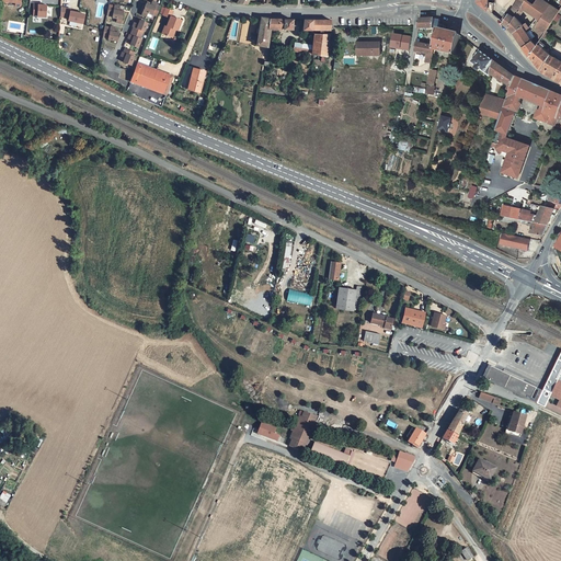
[(478,0),(478,1),(479,2),(488,10),(492,13),(494,2),(489,2),(489,0),(478,0)]
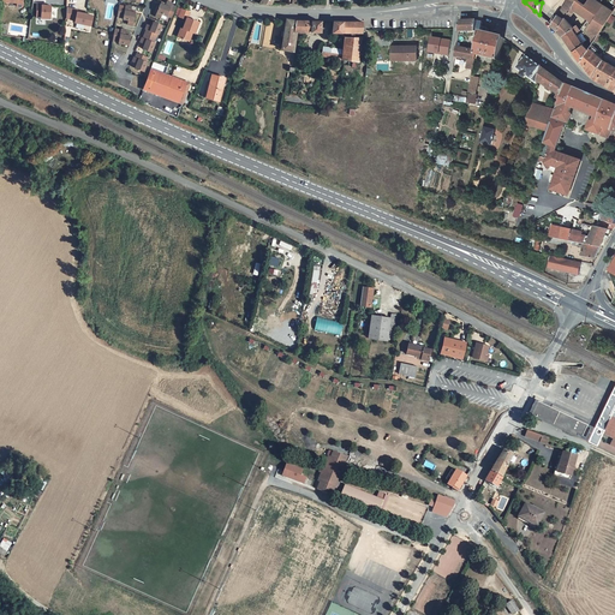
[(601,3),(596,0),(587,0),(585,5),(595,12),(601,3)]
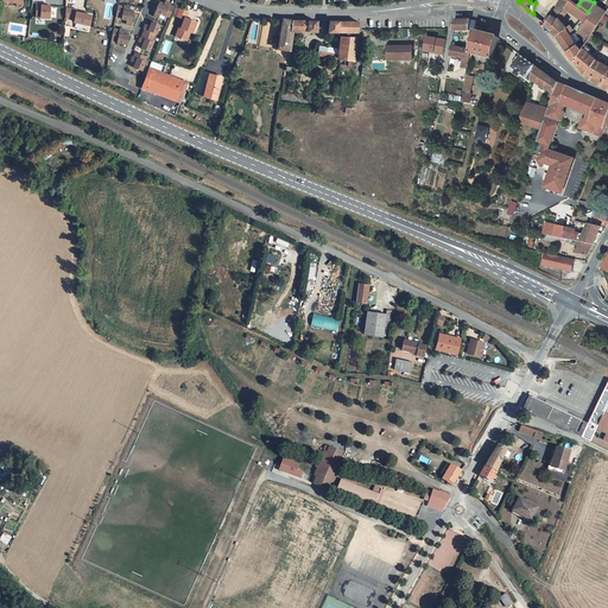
[(170,5),(170,4),(165,1),(164,5),(159,4),(153,16),(159,18),(160,13),(170,17),(173,6),(170,5)]
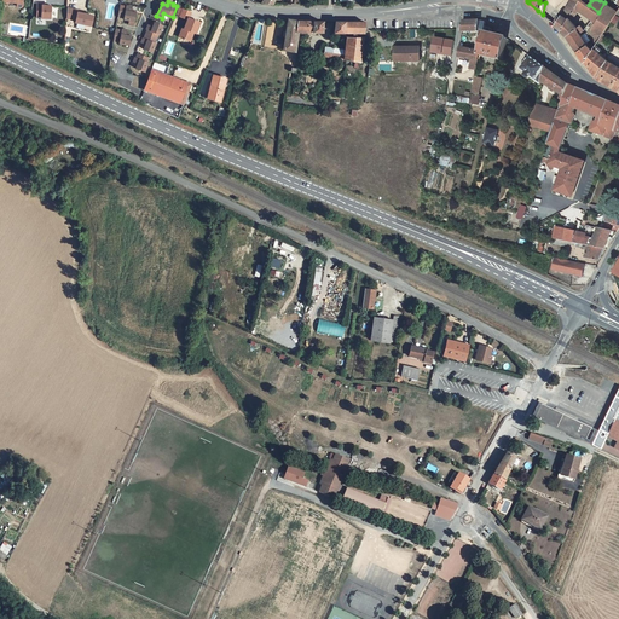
[(40,3),(36,3),(35,18),(46,18),(46,21),(53,21),(53,5),(40,5),(40,3)]
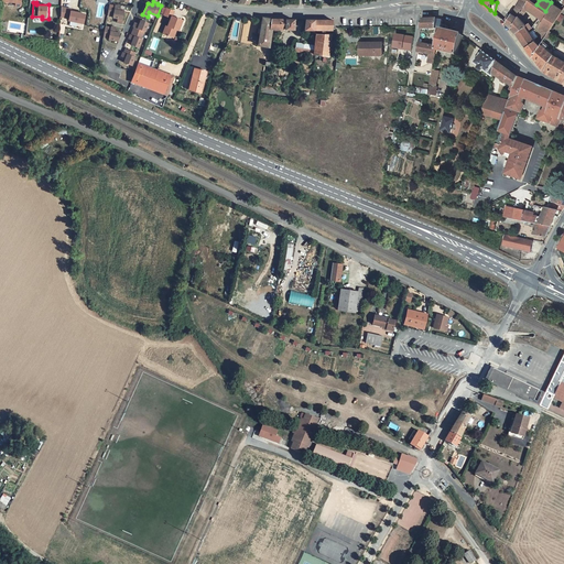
[(537,4),(532,2),(528,9),(541,18),(545,11),(537,4)]
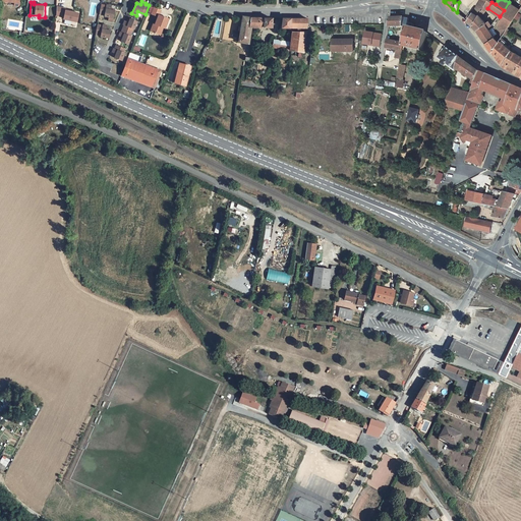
[(504,10),(500,16),(502,18),(512,4),(509,2),(504,10)]
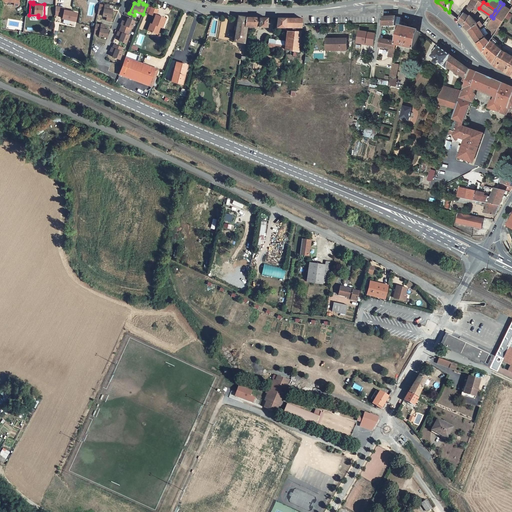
[(104,5),(99,4),(98,14),(103,14),(102,16),(107,16),(106,20),(111,21),(113,10),(109,9),(109,6),(105,5),(104,5)]
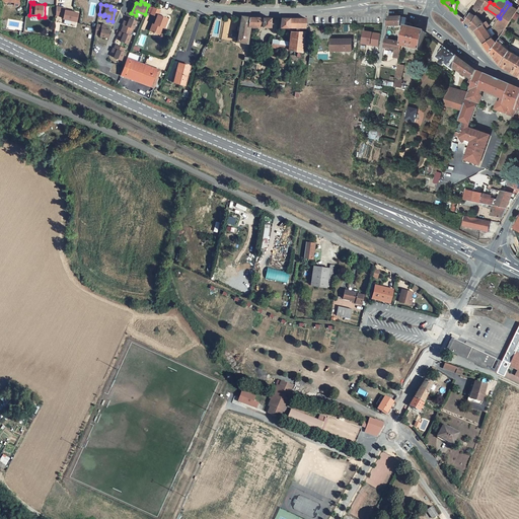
[(467,13),(463,19),(465,21),(470,25),(475,18),(477,14),(480,10),(482,7),(476,4),(471,12),(469,14),(467,13)]
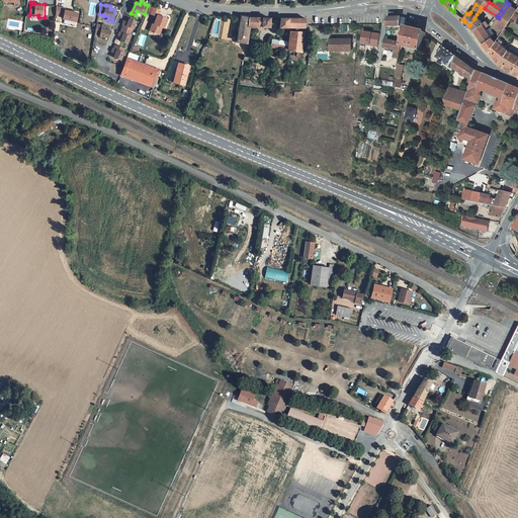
[(499,18),(496,23),(497,24),(504,29),(517,9),(509,4),(499,18)]
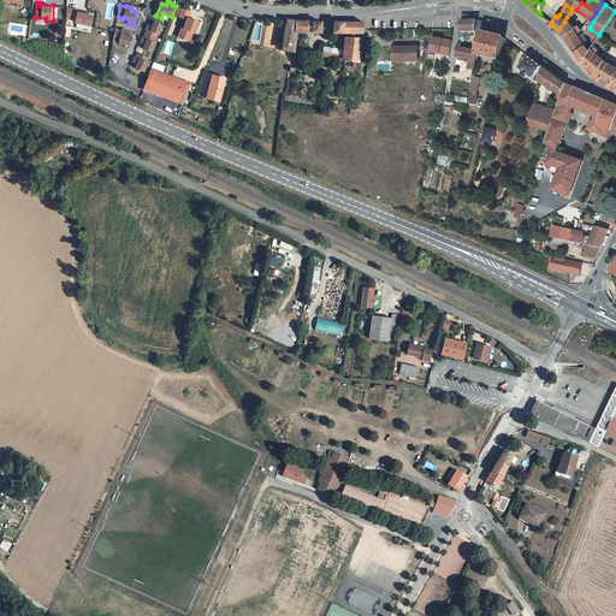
[(188,17),(190,12),(183,9),(179,17),(187,19),(184,28),(182,28),(178,37),(189,41),(193,33),(195,33),(200,22),(188,17)]
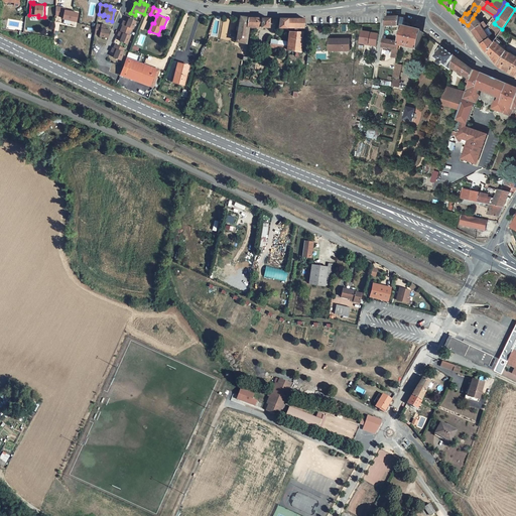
[(249,17),(240,16),(239,26),(238,30),(236,41),(245,42),(245,39),(246,33),(246,31),(247,29),(247,26),(249,17)]
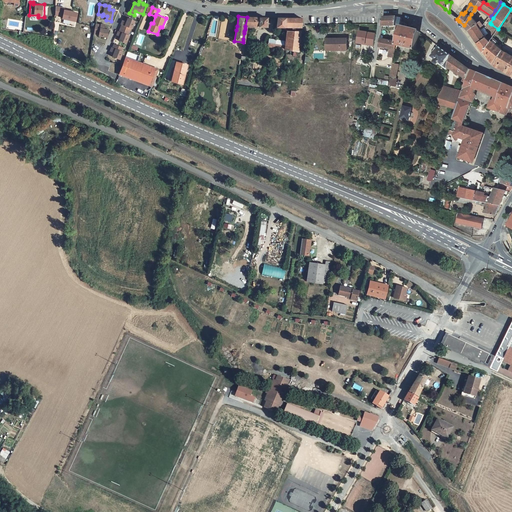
[(259,18),(247,17),(245,26),(245,29),(247,29),(247,28),(247,26),(258,26),(258,28),(260,28),(260,26),(267,27),(267,18),(259,18)]
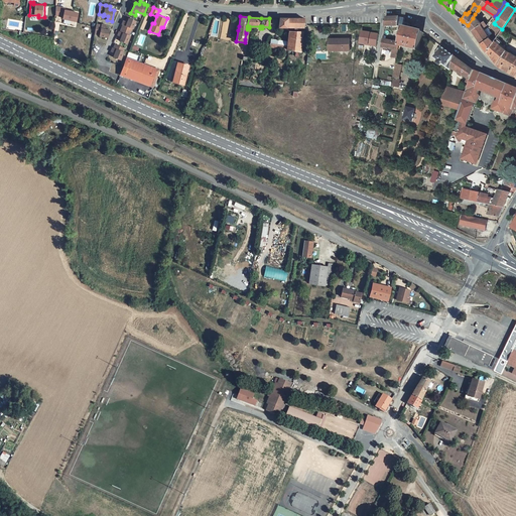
[(385,24),(385,26),(399,26),(400,18),(400,17),(386,17),(385,24)]
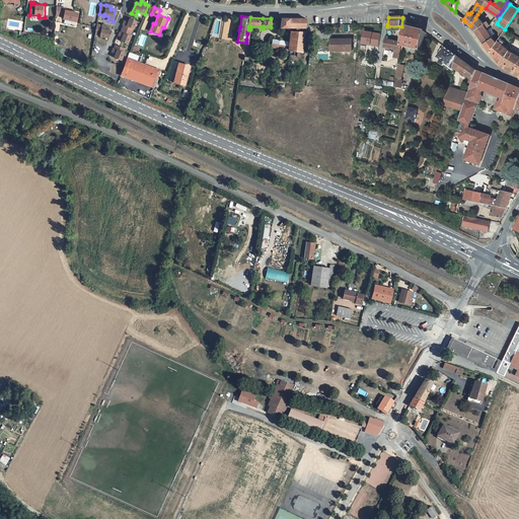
[(134,29),(137,21),(130,18),(129,22),(125,20),(123,24),(124,25),(121,31),(120,31),(119,35),(123,38),(121,42),(128,44),(131,35),(130,35),(133,28),(134,29)]
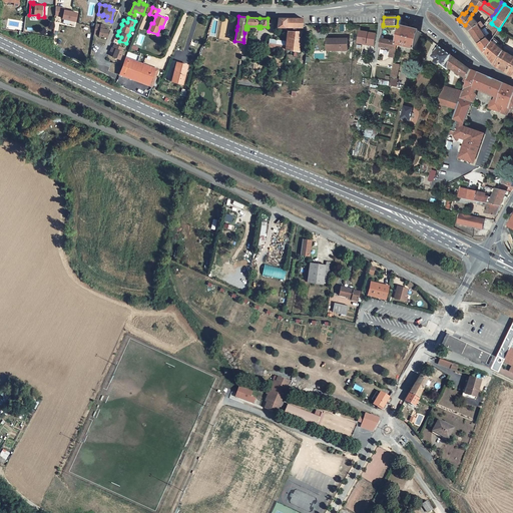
[(282,18),(279,18),(277,27),(289,27),(295,27),(302,27),(302,25),(303,18),(291,18),(282,18)]
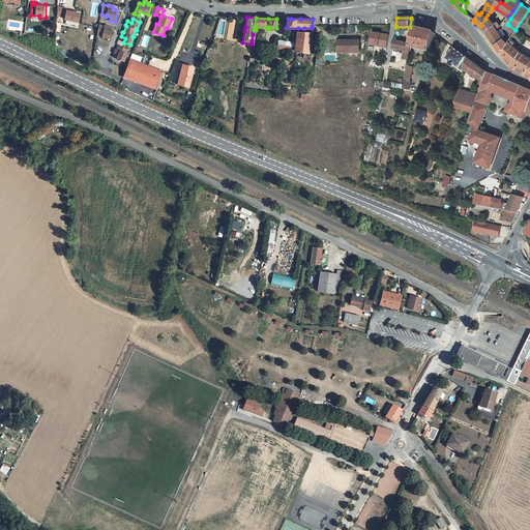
[(486,19),(480,26),(486,30),(495,23),(491,19),(488,20),(486,19)]
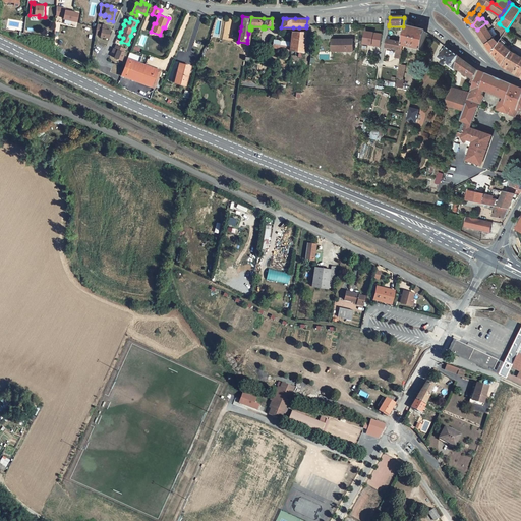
[(486,22),(477,30),(477,31),(486,43),(487,46),(494,41),(493,40),(495,38),(488,29),(493,25),(488,21),(486,22)]
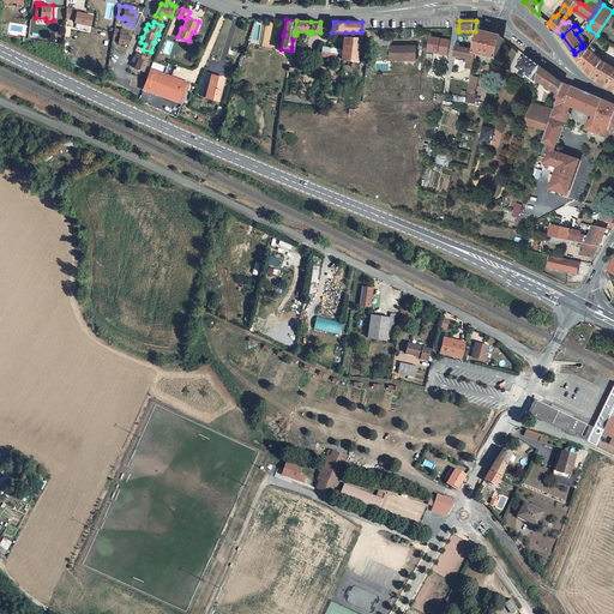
[(80,29),(72,29),(72,41),(90,42),(89,32),(80,32),(80,29)]
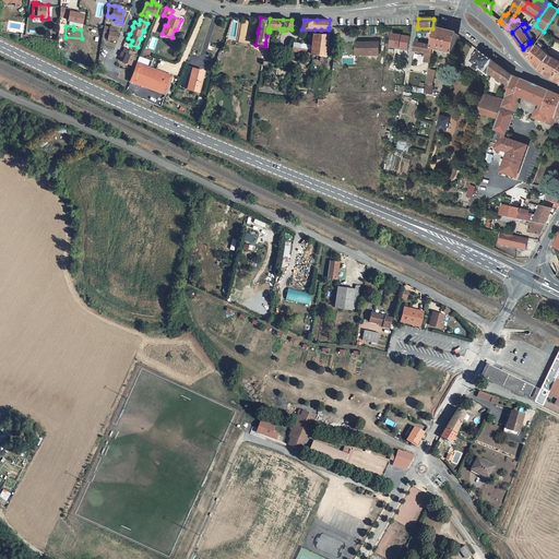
[(110,27),(105,26),(103,37),(108,38),(116,40),(118,32),(115,32),(115,27),(110,26),(110,27)]
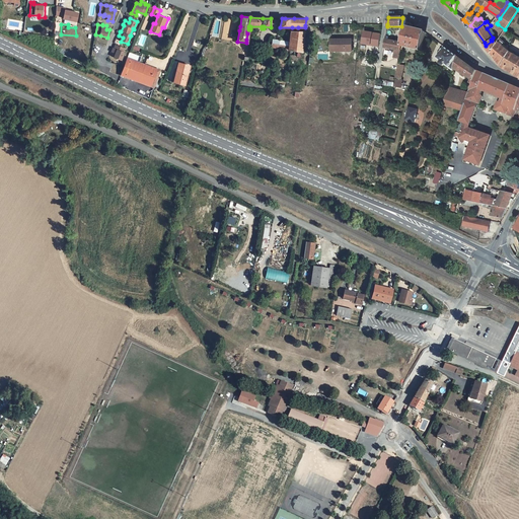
[(426,32),(405,27),(402,43),(401,47),(402,47),(422,51),(426,32)]
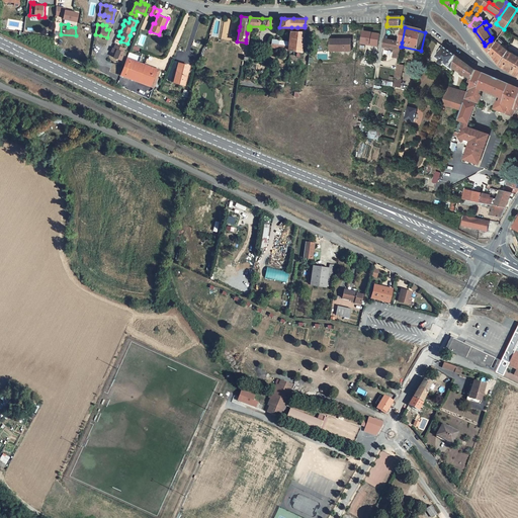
[(297,31),(290,31),(289,37),(288,42),(288,50),(301,52),(305,31),(297,31)]
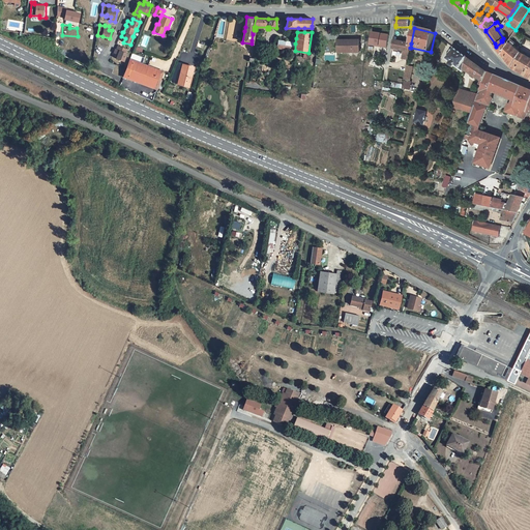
[(507,42),(503,38),(501,40),(502,41),(496,47),(501,53),(507,42)]
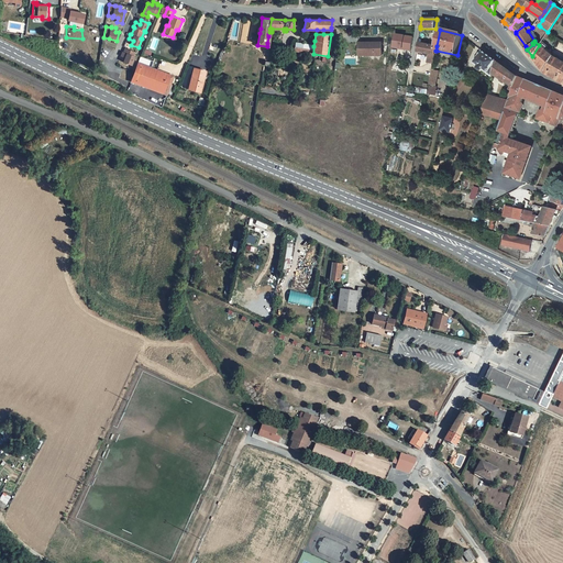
[(313,46),(296,43),(294,52),(313,54),(313,46)]
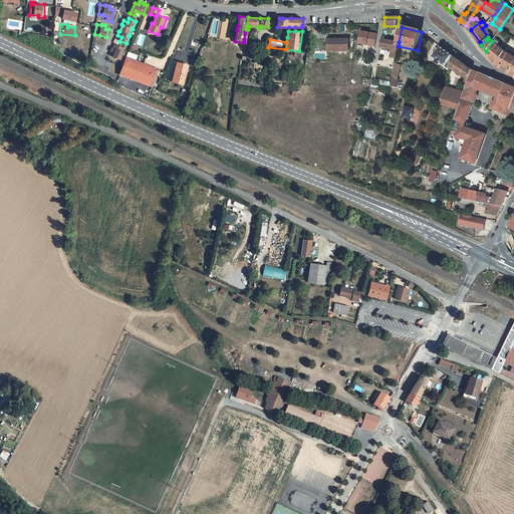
[(334,41),(328,41),(328,51),(348,51),(348,39),(334,39),(334,41)]
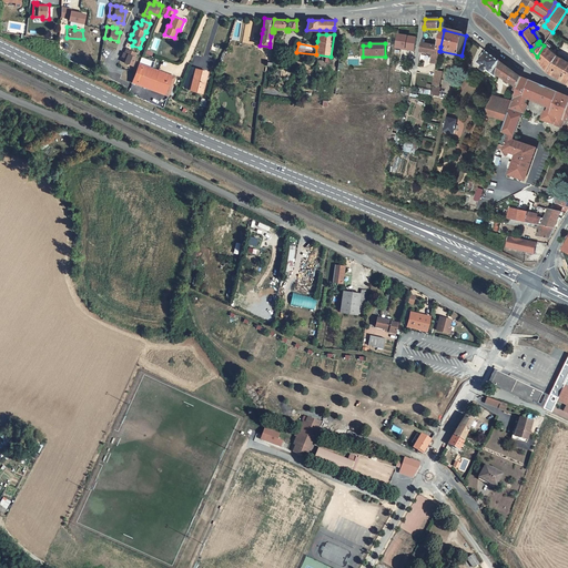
[(440,47),(422,43),(421,52),(433,54),(439,56),(440,51),(439,51),(440,47)]
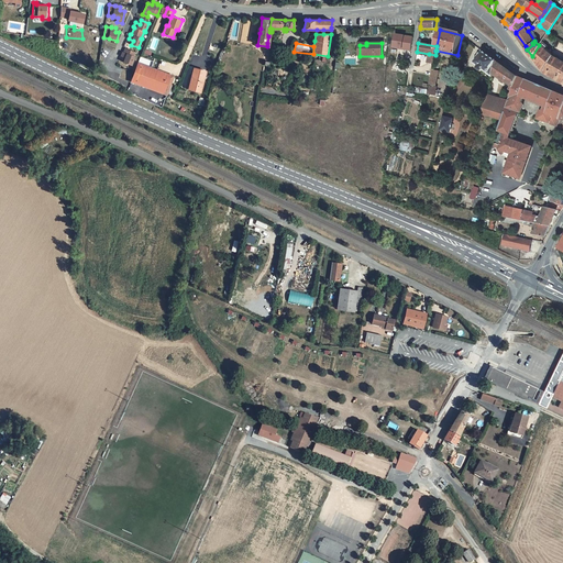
[(410,44),(393,44),(392,58),(408,59),(410,44)]
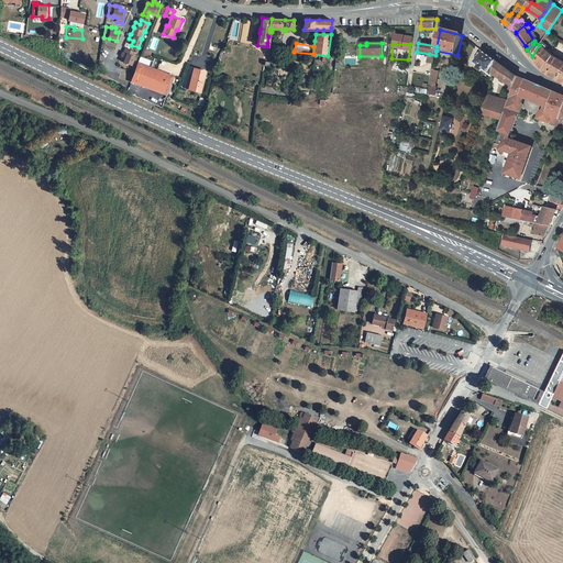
[(545,48),(540,44),(539,45),(532,56),(543,70),(547,73),(556,78),(562,66),(562,61),(556,57),(552,55),(550,53),(545,48)]
